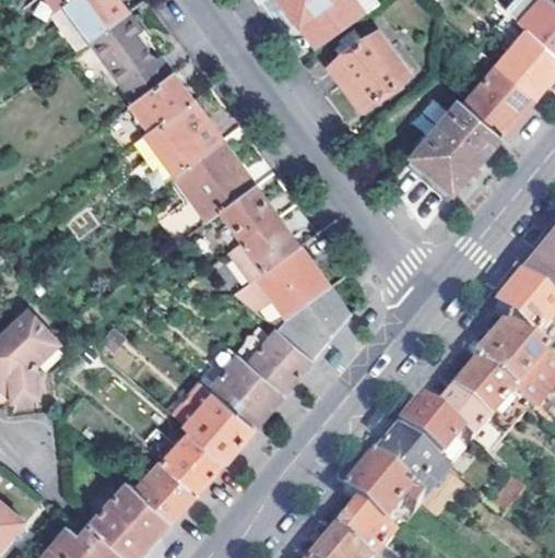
[(47,0),(54,9),(66,0),(47,0)]
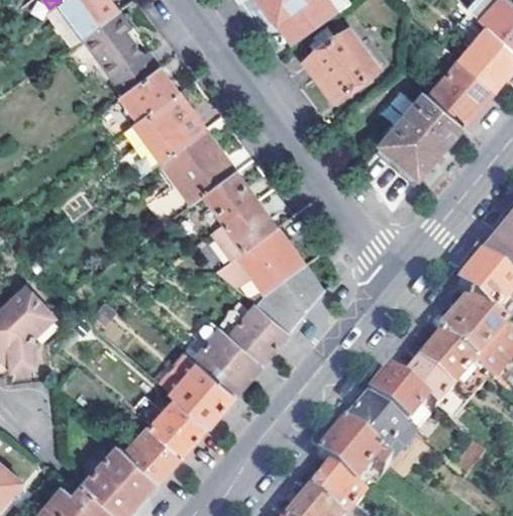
[(70,43),(79,37),(115,10),(107,0),(61,0),(49,8),(46,11),(70,43)]
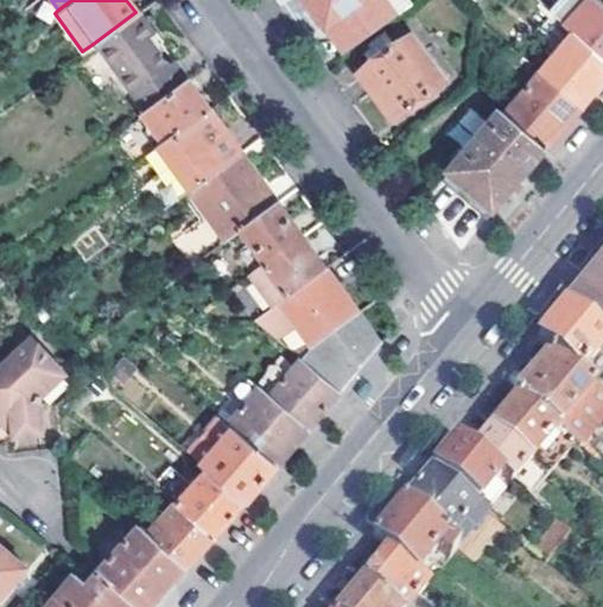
[(304,0),(342,52),(394,14),(383,0),(304,0)]
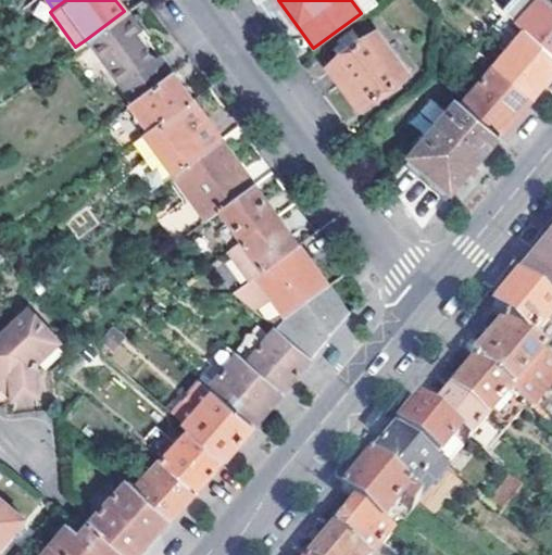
[(551,3),(548,0),(511,0),(503,10),(504,11),(551,53),(551,3)]
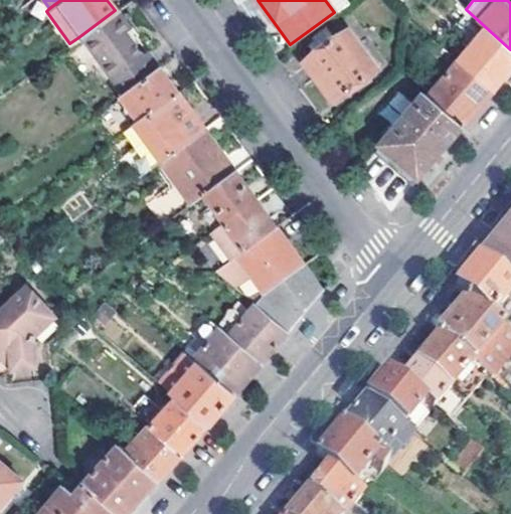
[(121,94),(157,67),(145,51),(141,54),(131,40),(128,43),(125,38),(122,35),(129,29),(115,10),(78,37),(121,94)]
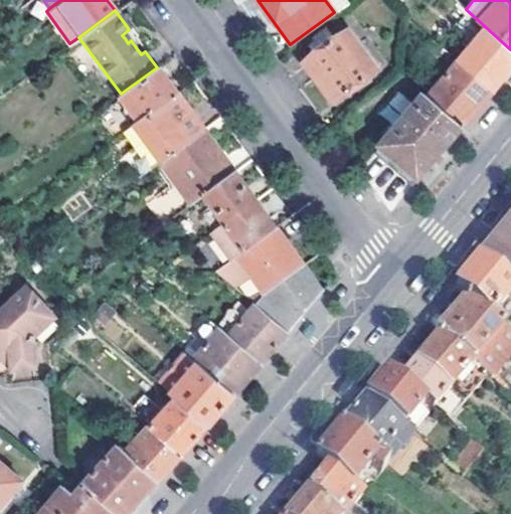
[(510,49),(467,10),(457,22),(474,37),(456,59),(491,89),(502,74),(510,62),(510,49)]
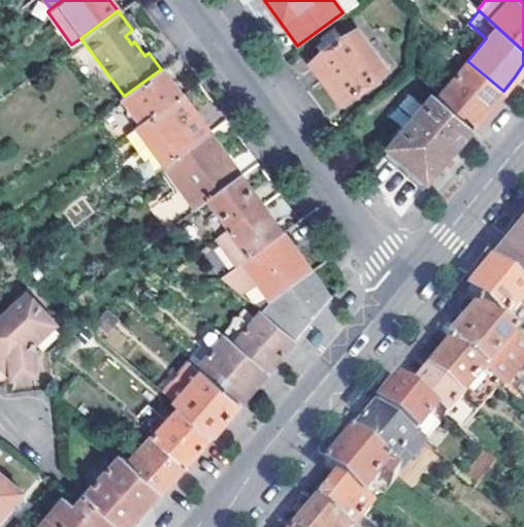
[(310,40),(319,53),(339,38),(331,26),(310,40)]
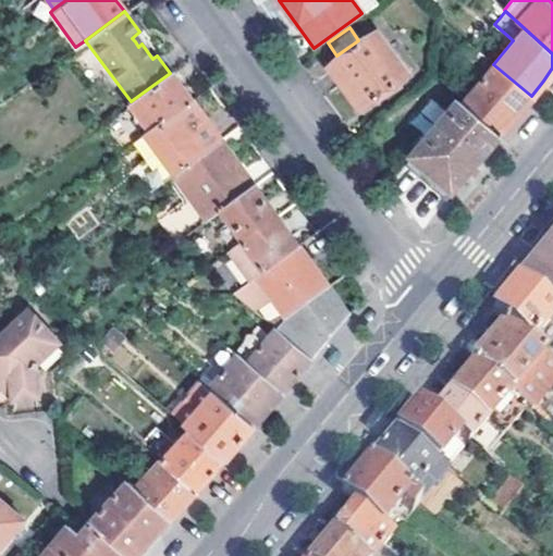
[(326,63),(358,108),(406,73),(373,29),(358,40),(336,56),(326,63)]
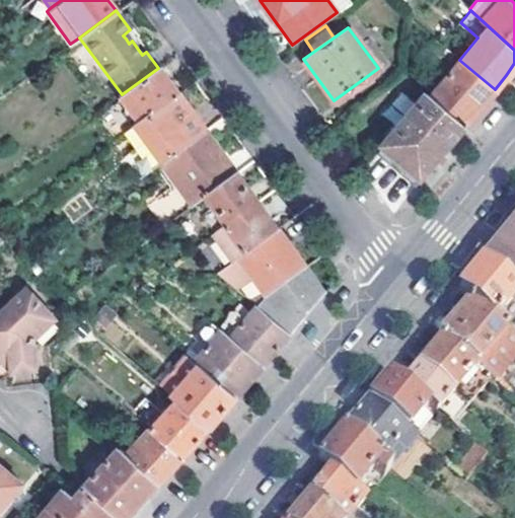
[(495,89),(459,60),(428,96),(462,126),(479,106),(495,89)]
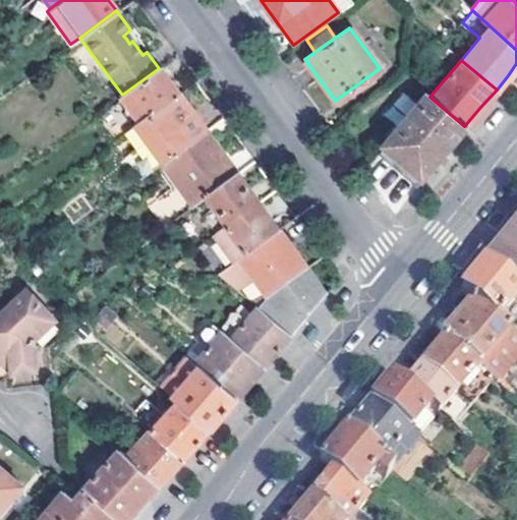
[(119,98),(137,122),(177,94),(159,68),(122,95),(119,98)]
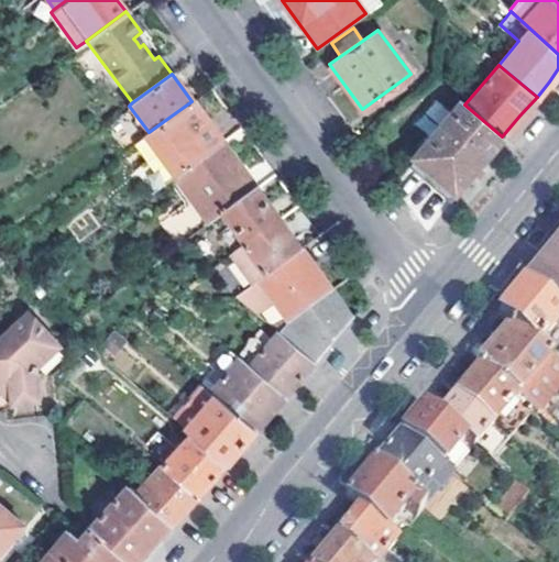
[(174,175),(221,141),(206,120),(192,101),(149,132),(144,135),(174,175)]
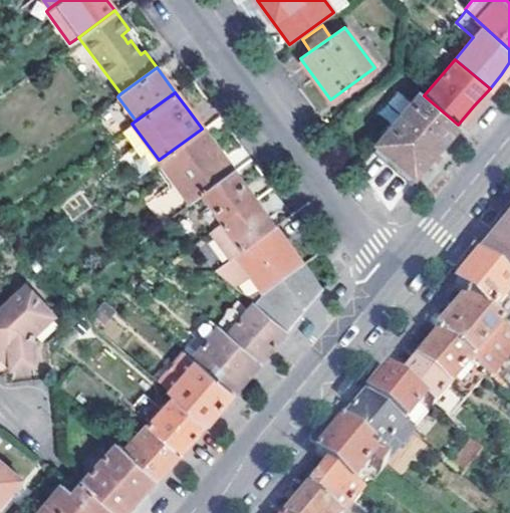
[(370,151),(409,183),(432,156),(458,124),(424,95),(420,92),(370,151)]
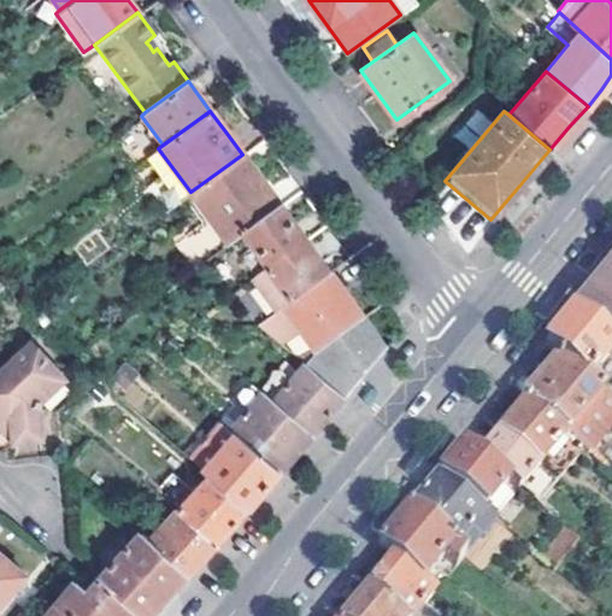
[(180,200),(190,192),(158,148),(147,157),(180,200)]
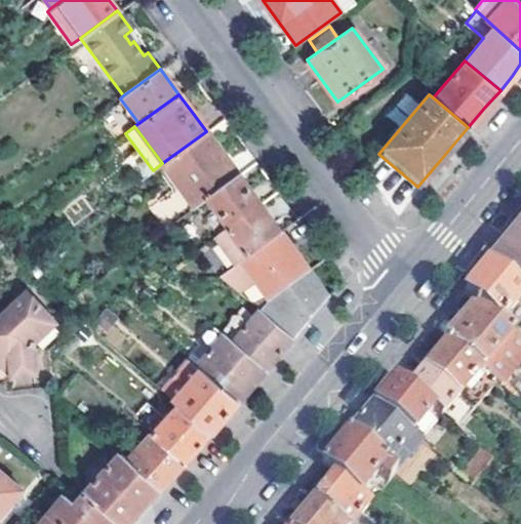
[(194,206),(206,197),(237,174),(206,131),(162,163),(194,206)]
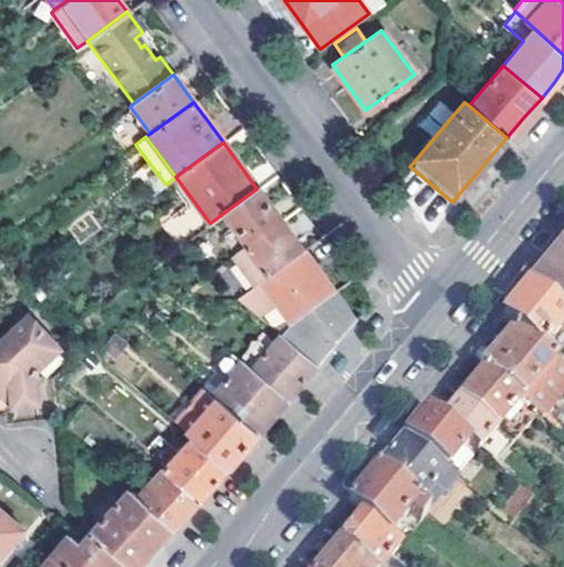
[(223,213),(247,244),(280,220),(261,194),(257,189),(223,213)]
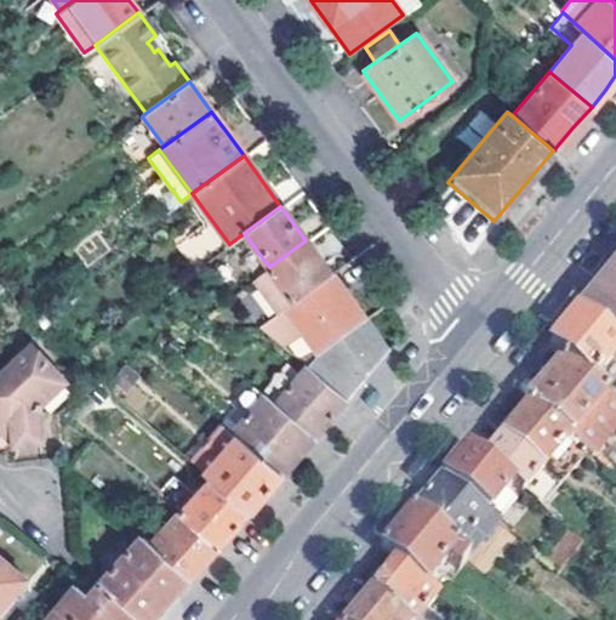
[(267,269),(289,301),(330,272),(323,262),(306,240),(269,267),(267,269)]
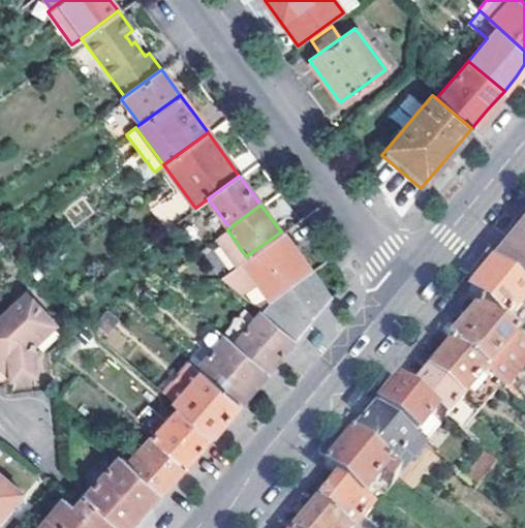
[(524,221),(515,235),(489,267),(524,296),(524,221)]
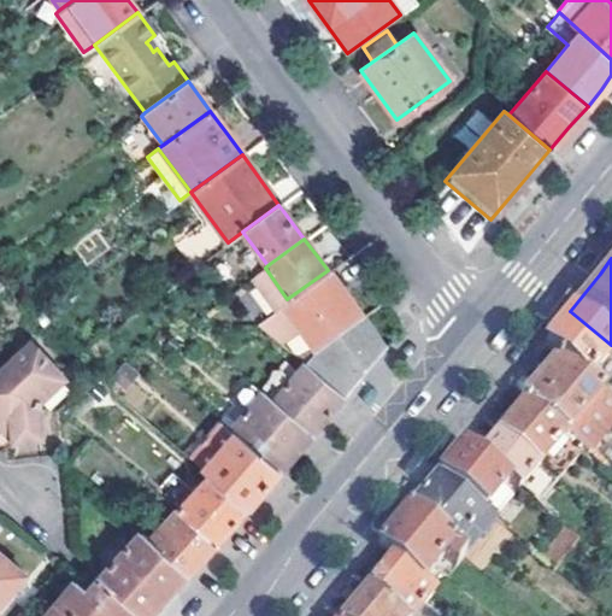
[(328,270),(287,299),(254,322),(276,341),(296,328),(313,350),(362,316),(340,287),(328,270)]
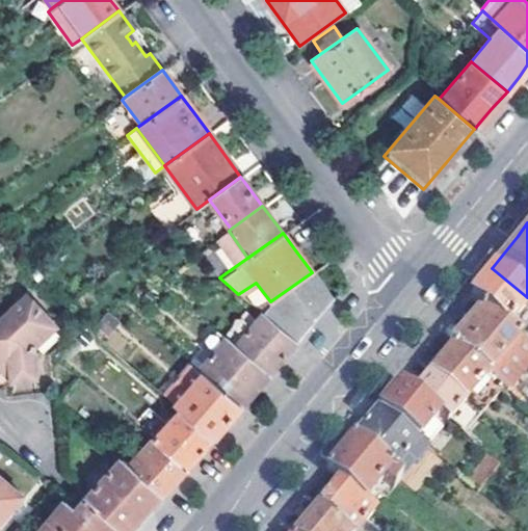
[(478,284),(468,296),(479,307),(503,327),(527,297),(492,268),(478,284)]
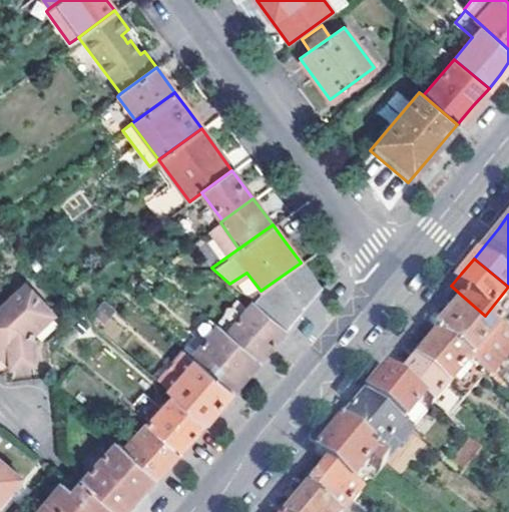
[(250,302),(284,330),(302,309),(320,288),(301,263),(261,291),(250,302)]
